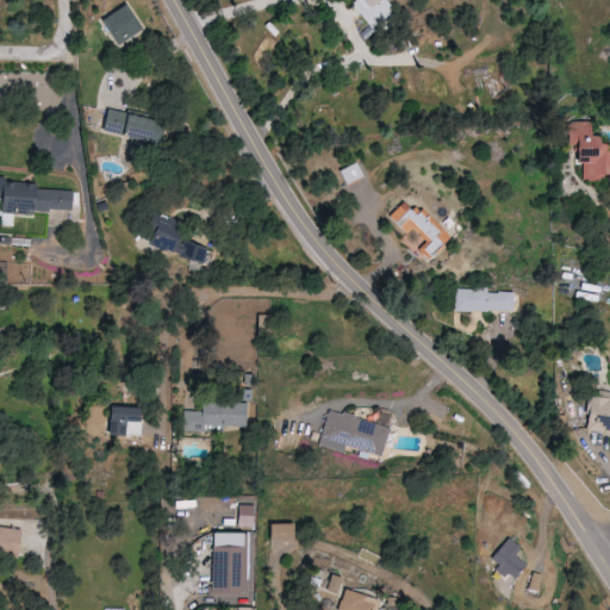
[(354,0),(350,4),(369,26),(394,5),(390,0),(354,0)]
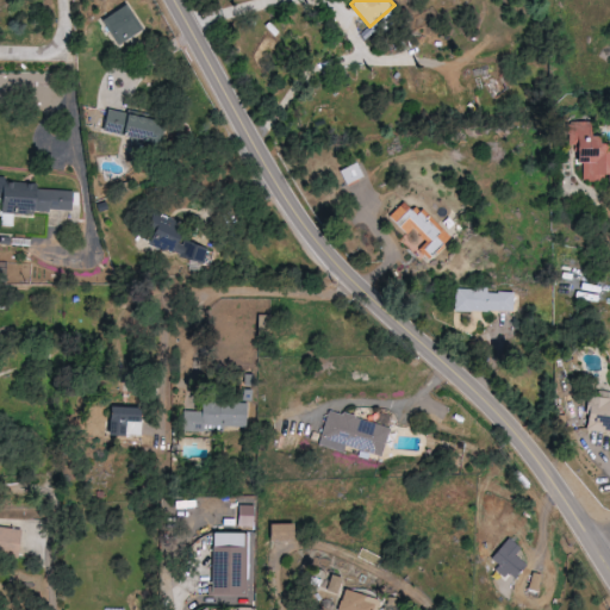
[(117,47),(143,30),(125,4),(99,20),(117,47)]
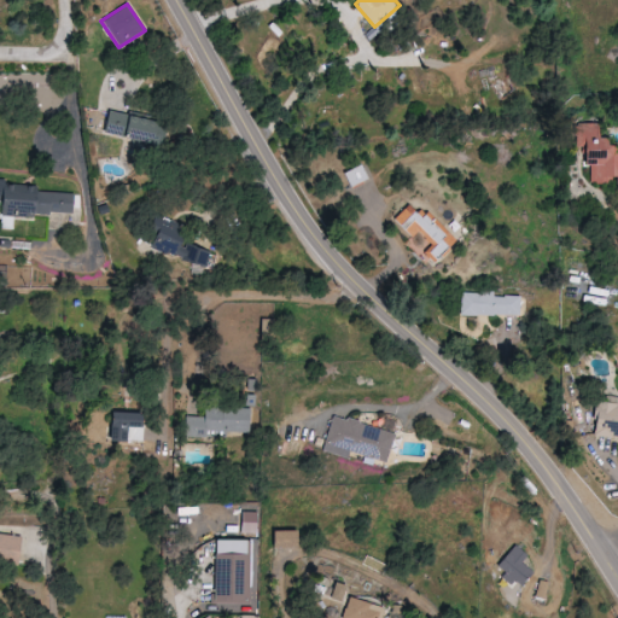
[(103,133),(156,144),(159,122),(106,112),(103,133)]
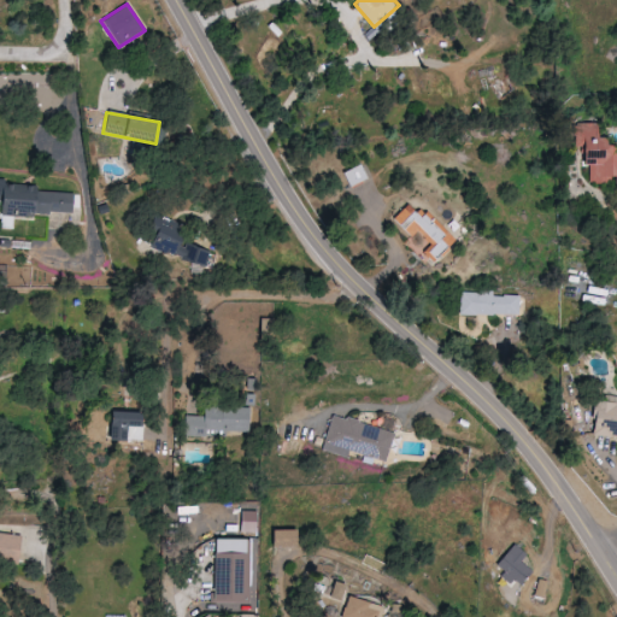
[(573,124),(573,150),(582,148),(582,164),(588,164),(588,183),(613,183),(615,193),(616,193),(616,153),(612,153),(612,145),(604,145),(604,137),(594,137),(594,123),(573,124)]
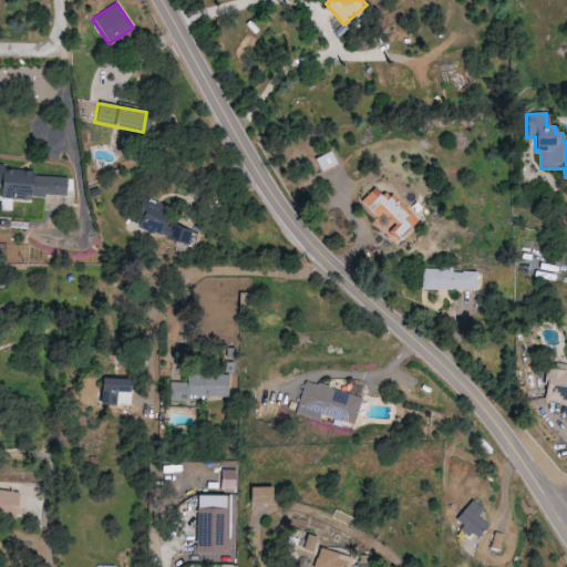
[(337,164),(331,151),(315,158),(320,172),(337,164)]
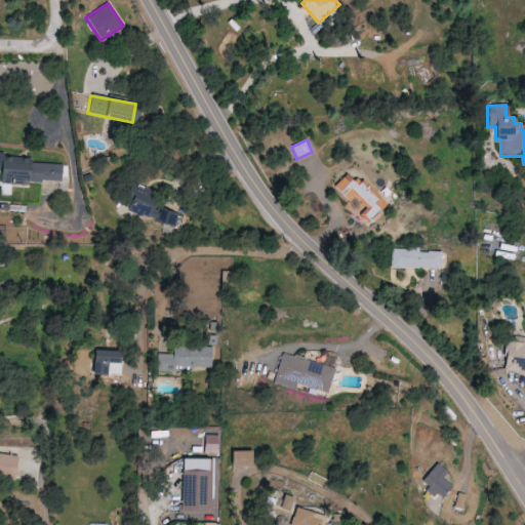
[(0,180),(61,184),(62,164),(30,163),(30,158),(0,157),(0,180)]
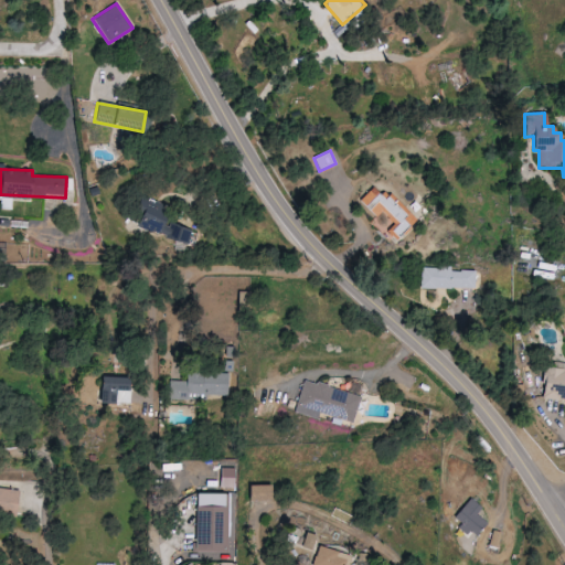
[(386,191),(382,196),(372,187),(358,202),(373,217),(381,210),(396,224),(391,231),(398,238),(416,220),(386,191)]
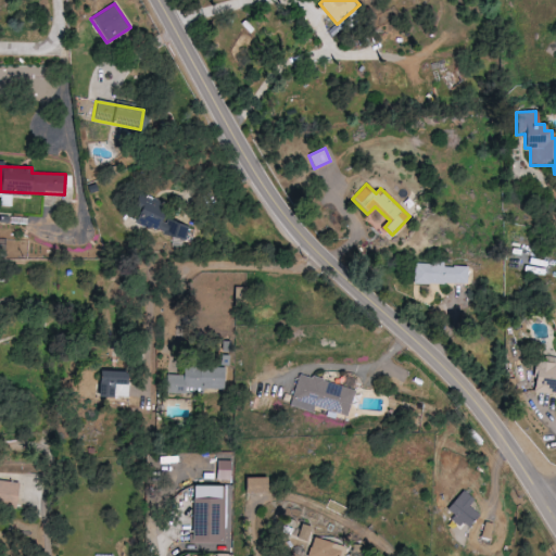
[(186,239),(189,227),(160,219),(164,202),(139,196),(131,225),(186,239)]
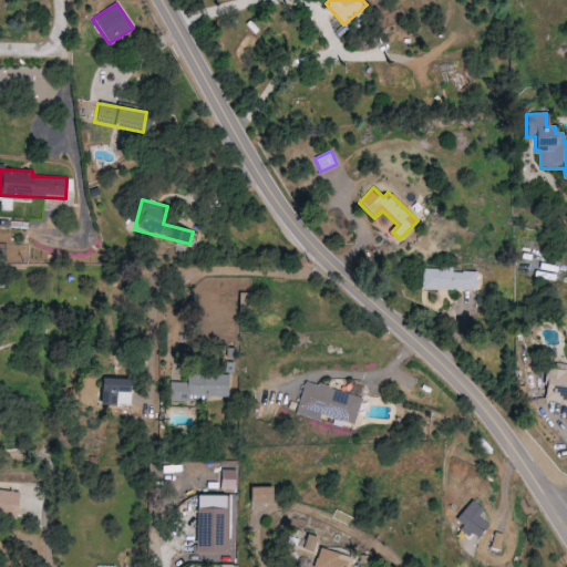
[(476,271),(423,269),(422,288),(475,290),(476,271)]
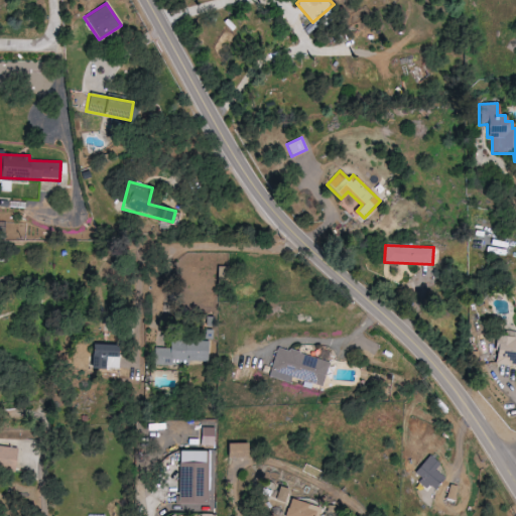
[(209,361),(209,340),(170,339),(170,348),(155,348),(155,365),(171,365),(171,360),(209,361)]
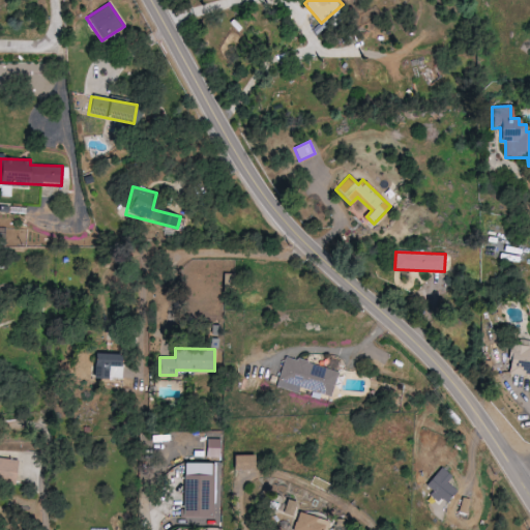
[(93,378),(121,379),(121,353),(94,353),(93,378)]
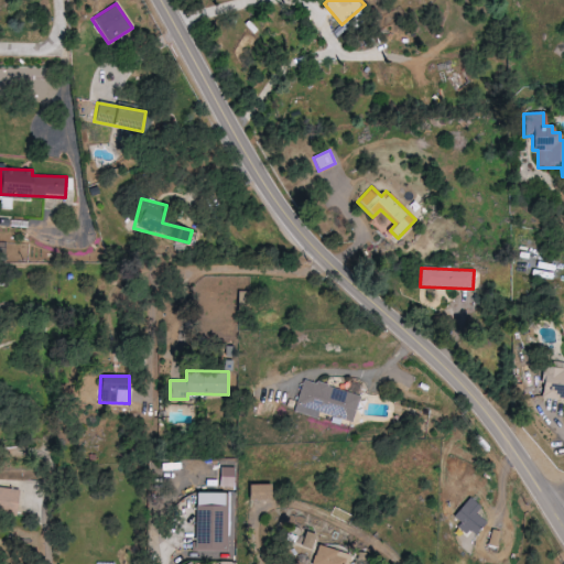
[(360,393),(302,380),(295,412),(320,418),(321,414),(354,421),(360,393)]
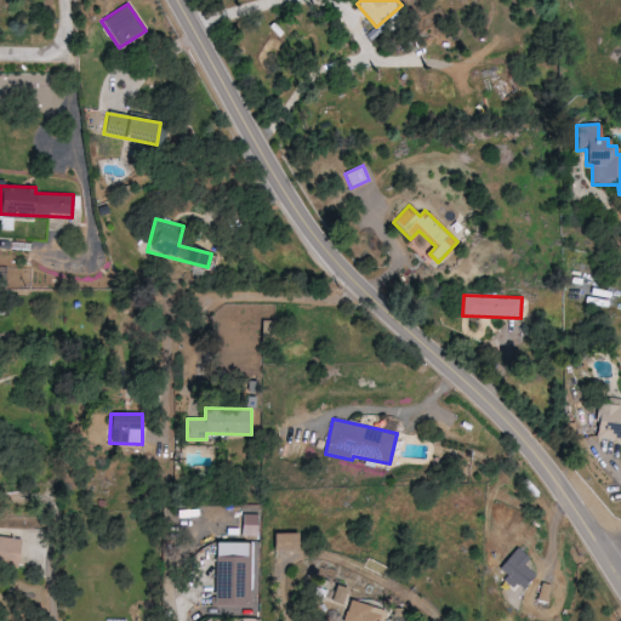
[(241,536),(258,536),(258,514),(243,514),(241,536)]
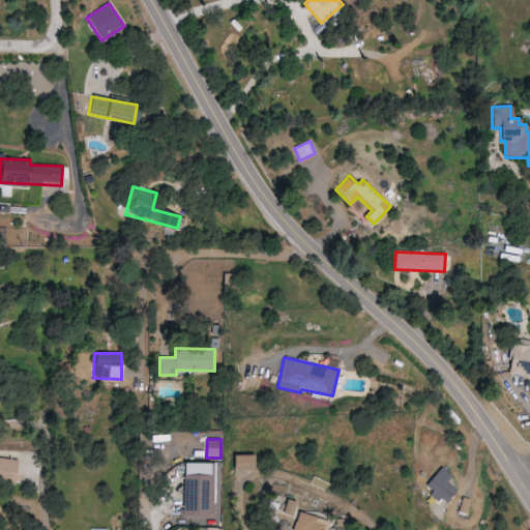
[(254,454),(232,455),(233,470),(254,470),(254,454)]
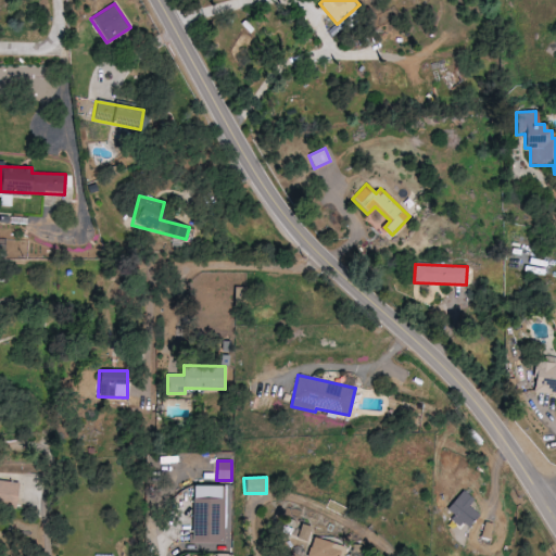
[(0,504),(15,507),(20,483),(0,480),(0,504)]
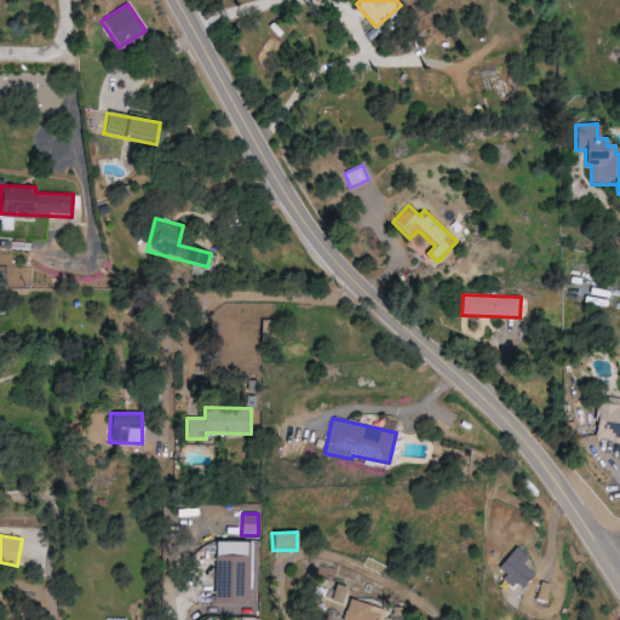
[(528,557),(516,547),(498,567),(522,589),(534,575),(522,564),(528,557)]
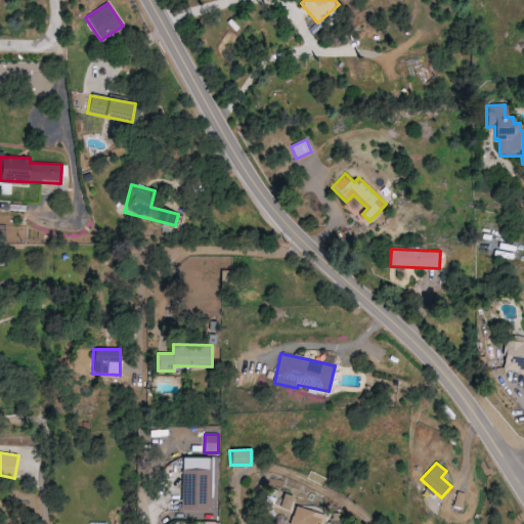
[(314,523),(317,516),(291,506),(284,523),(314,523)]
